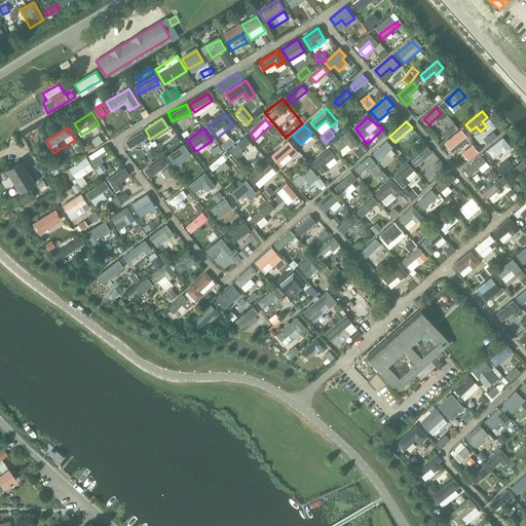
[(445,143),(450,149),(467,137),(461,129),(445,143)]
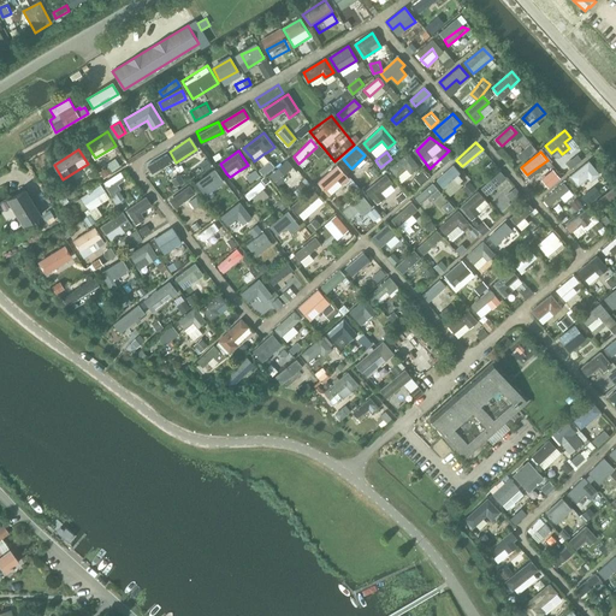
[(408,153),(389,167),(401,182),(412,175),(410,173),(419,166),(408,153)]
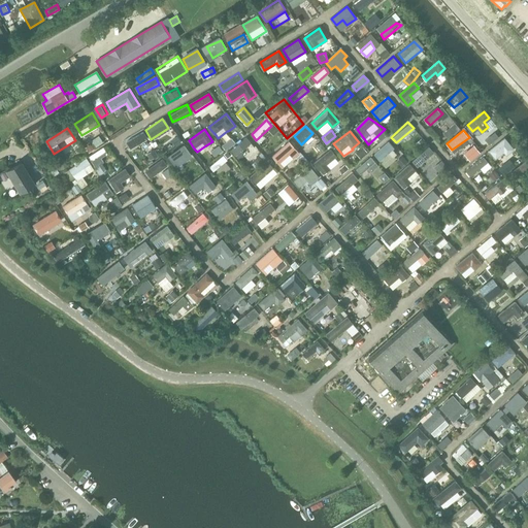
[(125,143),(127,151),(144,141),(140,134),(125,143)]
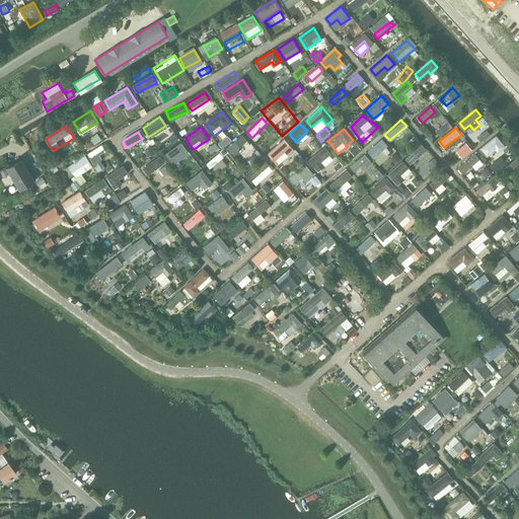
[(87,149),(102,139),(98,133),(83,143),(87,149)]
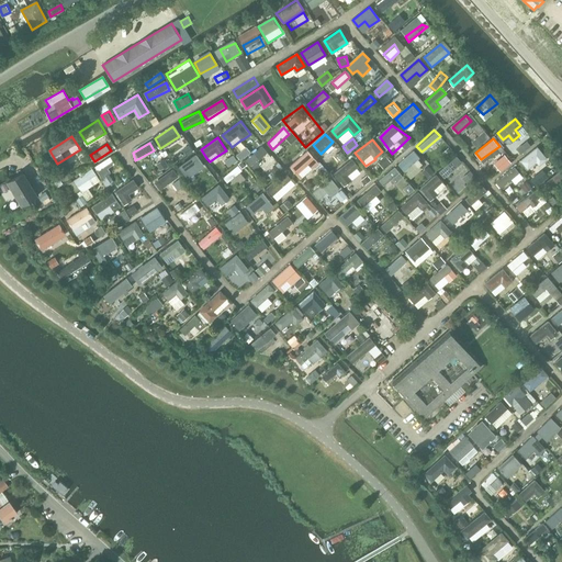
[(245,160),(254,170),(272,157),(262,147),(245,160)]
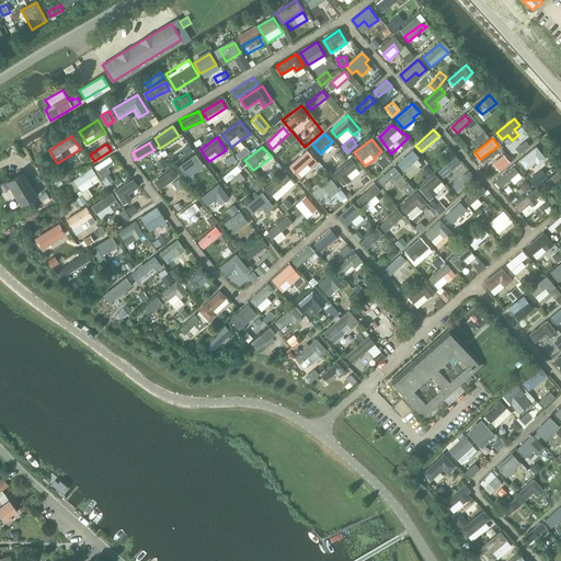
[(536,147),(519,160),(526,169),(535,161),(538,165),(546,159),(536,147)]
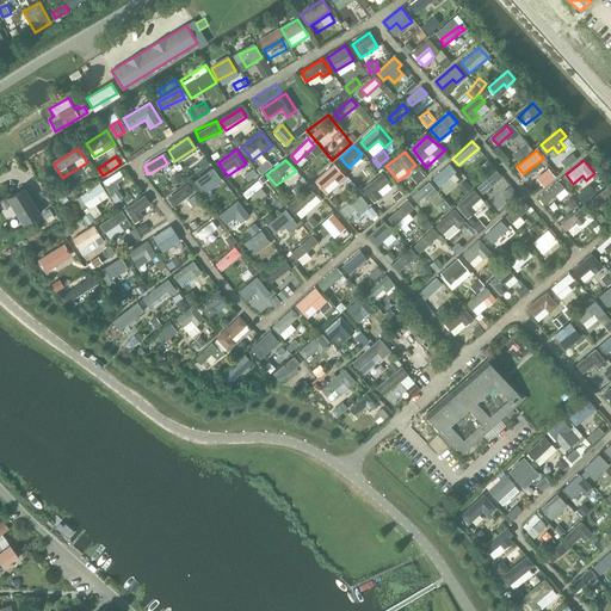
[(255,166),(261,173),(267,170),(261,161),(255,166)]
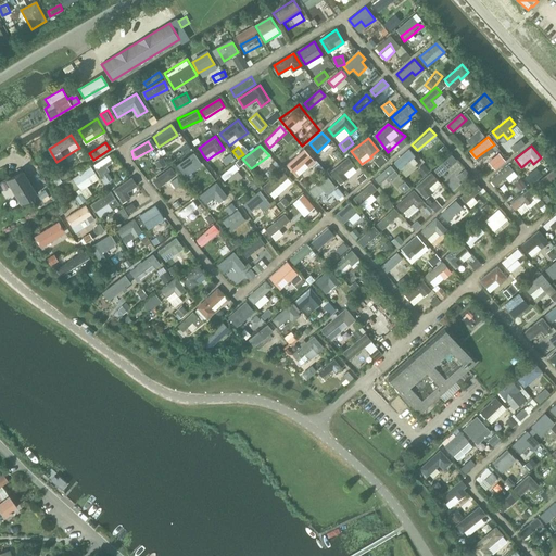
[(400,166),(414,153),(409,148),(394,161),(400,166)]
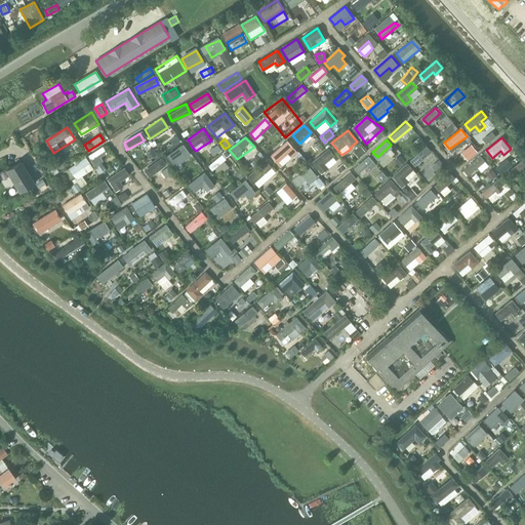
[(286,140),(270,156),(277,163),(278,161),(282,165),(296,152),(286,140)]
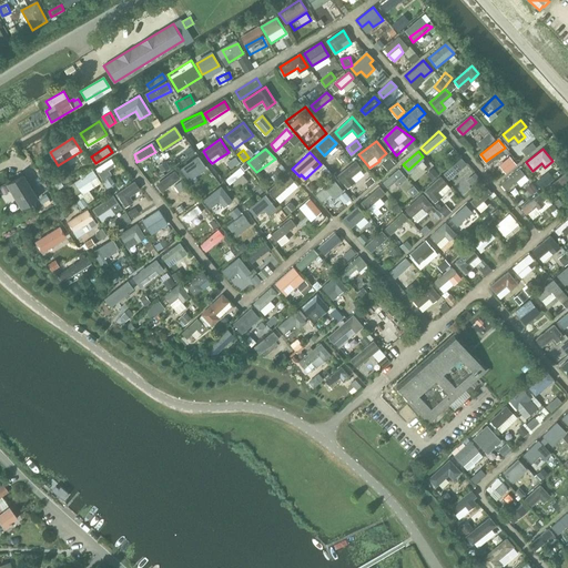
[(497,164),(506,173),(517,163),(508,154),(497,164)]
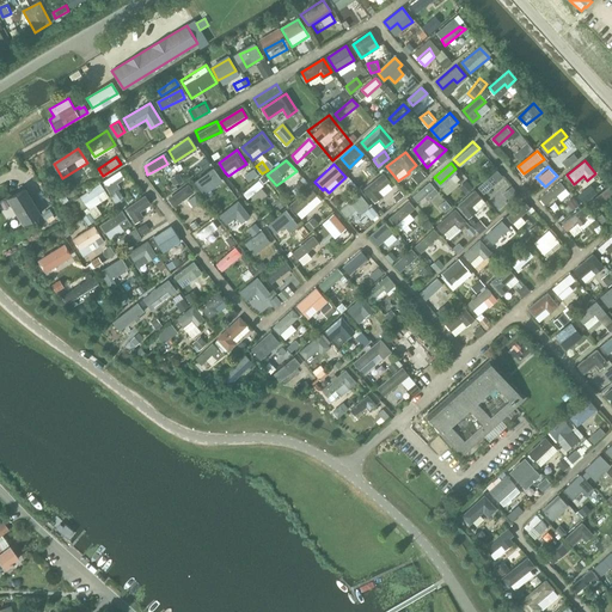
[(213,167),(194,181),(203,194),(222,181),(213,167)]
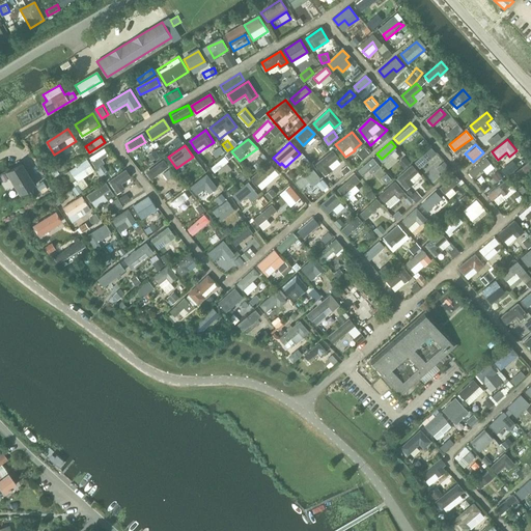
[(215,160),(226,152),(223,146),(212,154),(215,160)]
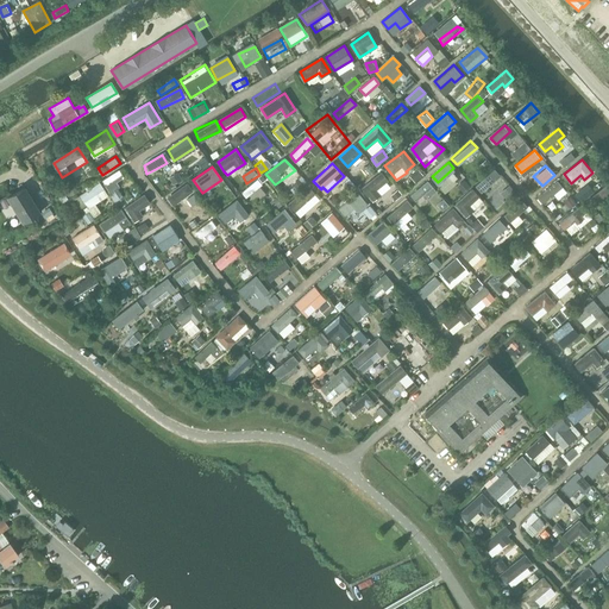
[(410,175),(418,182),(426,175),(419,168),(410,175)]
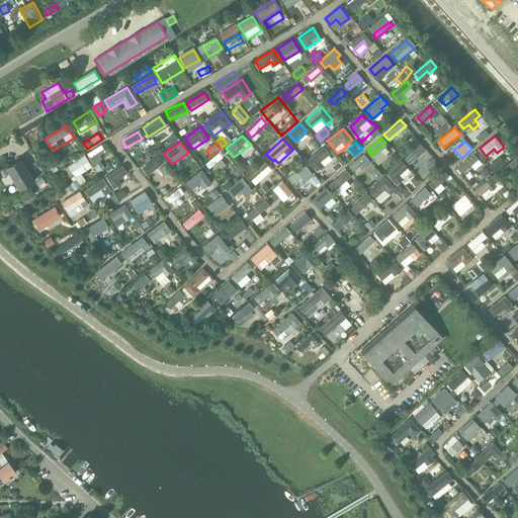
[(102,145),(87,155),(95,166),(101,161),(99,157),(106,152),(102,145)]
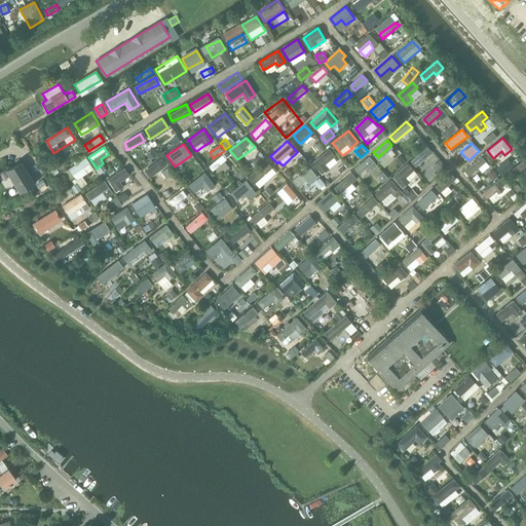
[(411,161),(416,166),(433,152),(427,147),(411,161)]
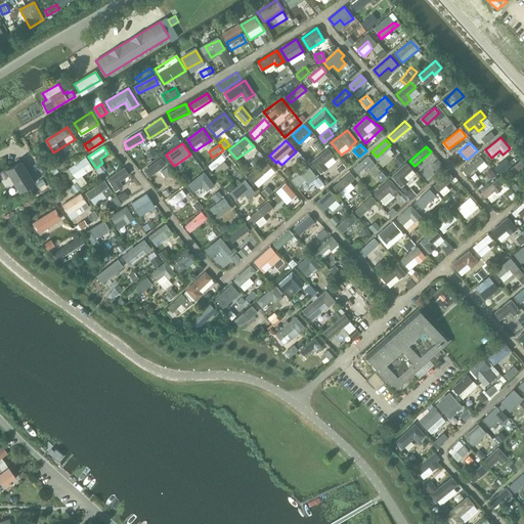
[(148,157),(157,154),(155,147),(145,151),(148,157)]
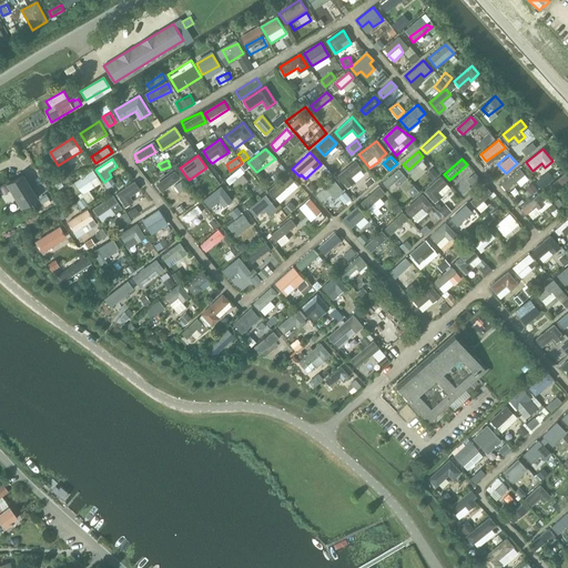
[(355,161),(336,175),(347,188),(364,174),(359,170),(362,169),(355,161)]
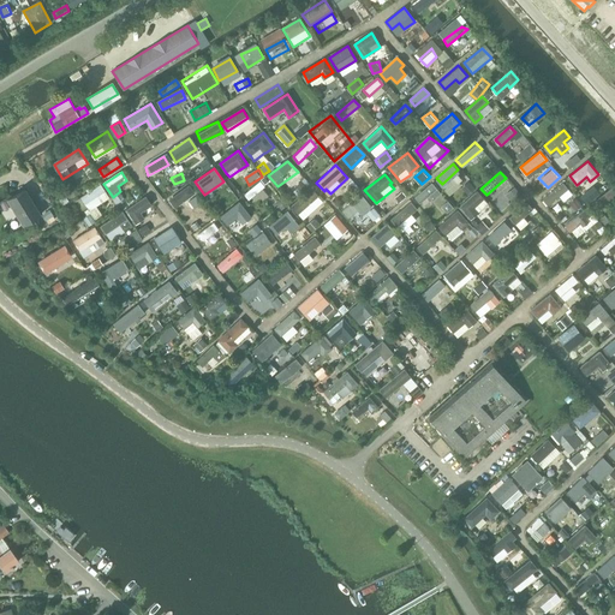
[(431,180),(415,196),(421,202),(429,193),(433,198),(441,191),(431,180)]
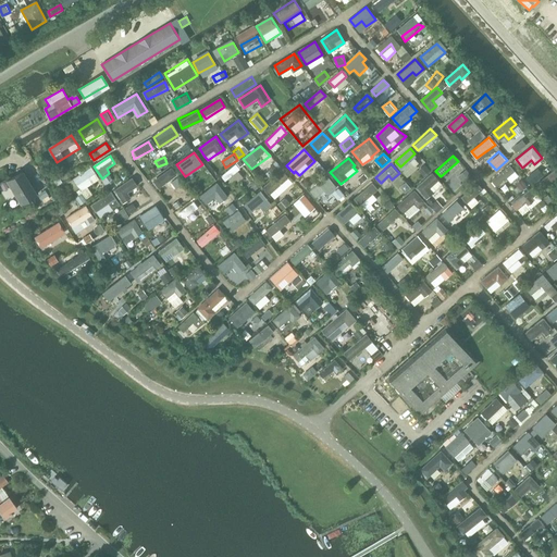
[(495,189),(519,172),(509,163),(489,181),(495,189)]
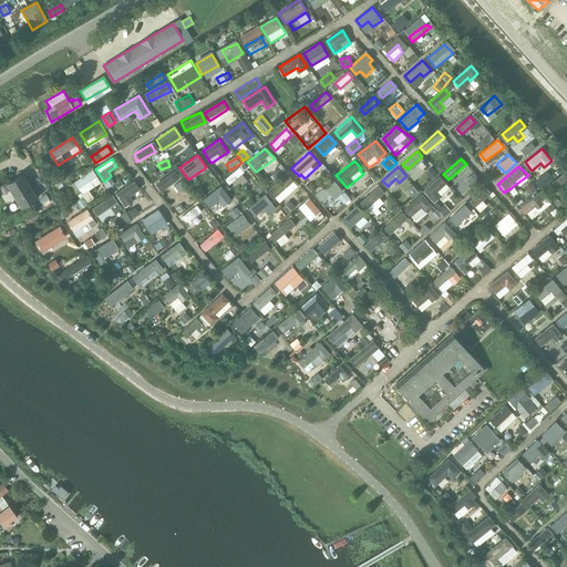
[(426,169),(430,177),(437,175),(434,167),(426,169)]
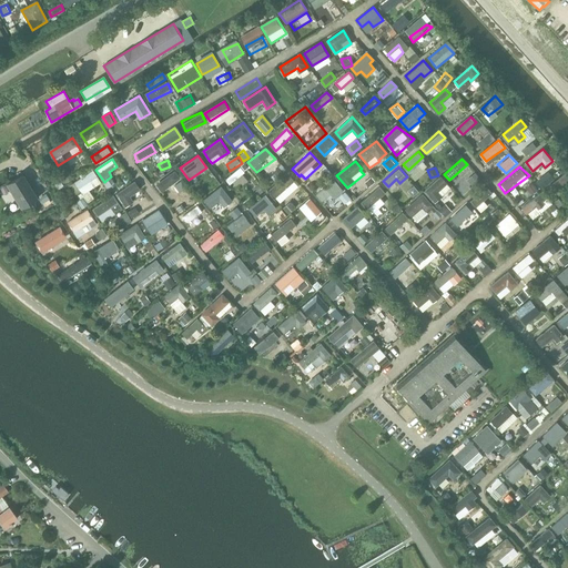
[(224,181),(230,185),(245,174),(241,169),(224,181)]
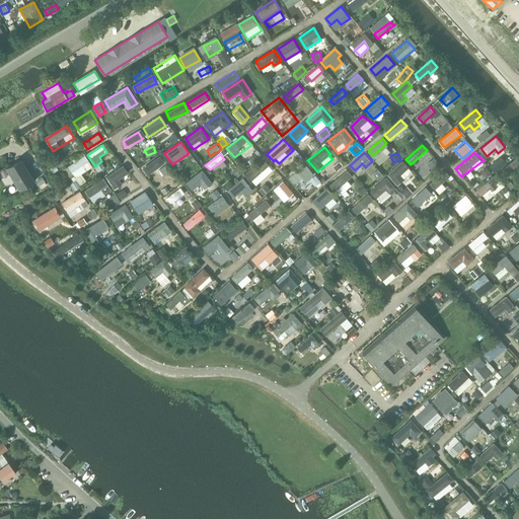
[(90,164),(85,156),(66,169),(71,178),(90,164)]
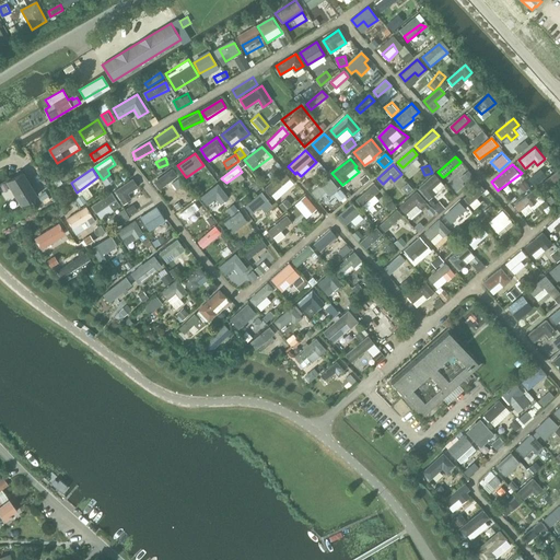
[(153,182),(156,187),(174,175),(168,170),(153,182)]
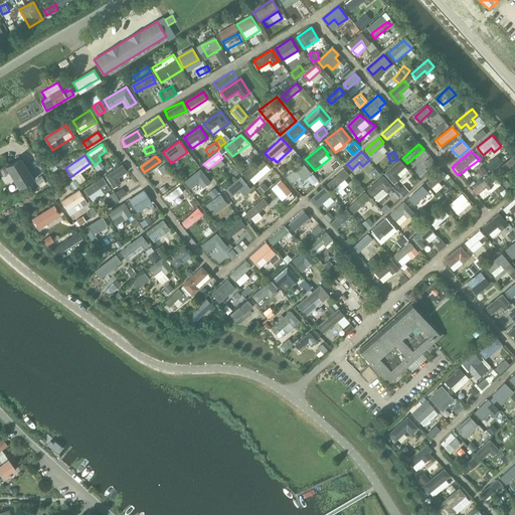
[(424,156),(413,167),(422,176),(434,165),(424,156)]
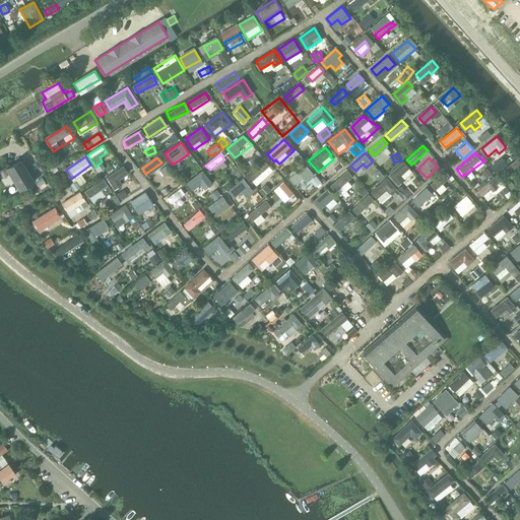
[(502,172),(508,178),(519,167),(519,159),(519,158),(502,172)]
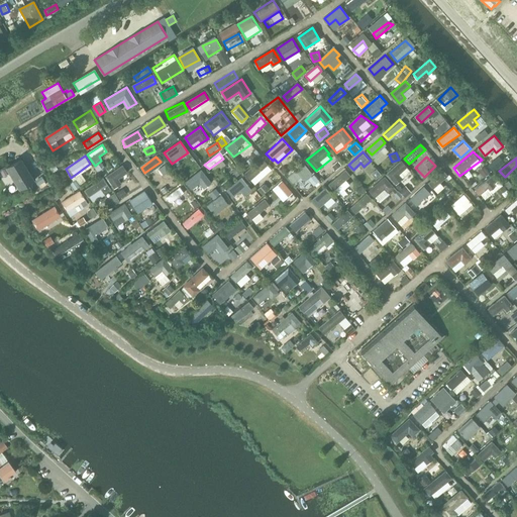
[(263,159),(245,174),(254,184),(272,168),(263,159)]
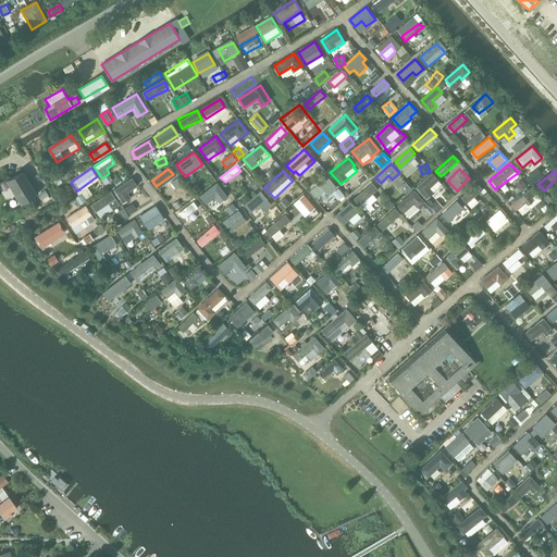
[(532,185),(543,174),(540,171),(529,182),(532,185)]
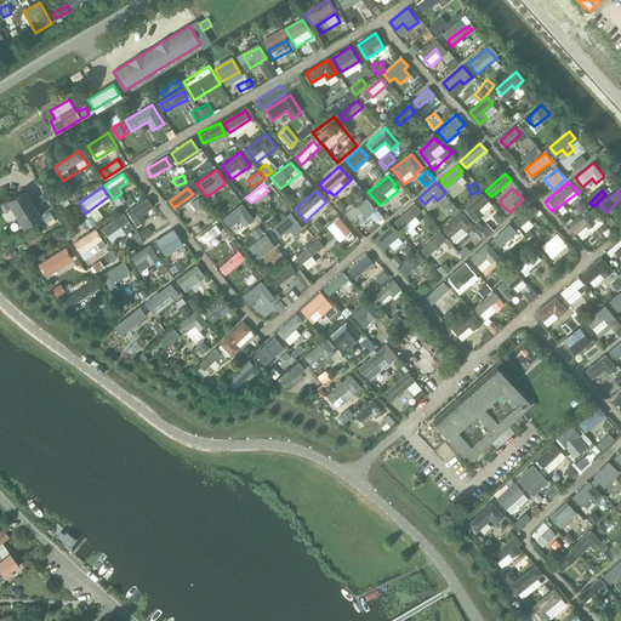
[(24,227),(41,217),(26,192),(9,201),(24,227)]
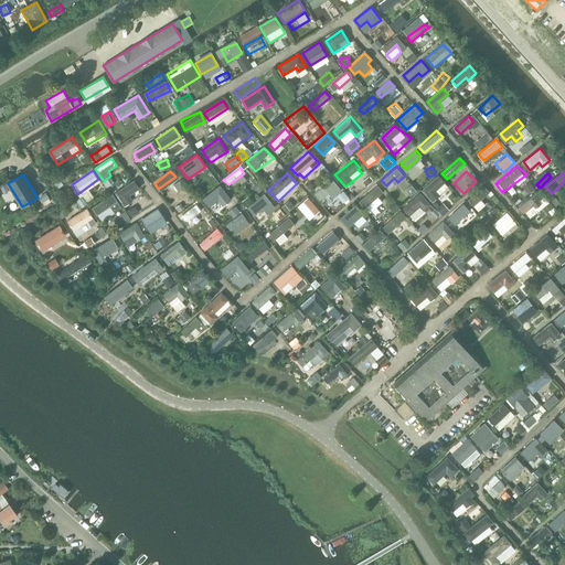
[(437,174),(420,190),(432,202),(439,195),(447,187),(444,183),(444,182),(437,174)]
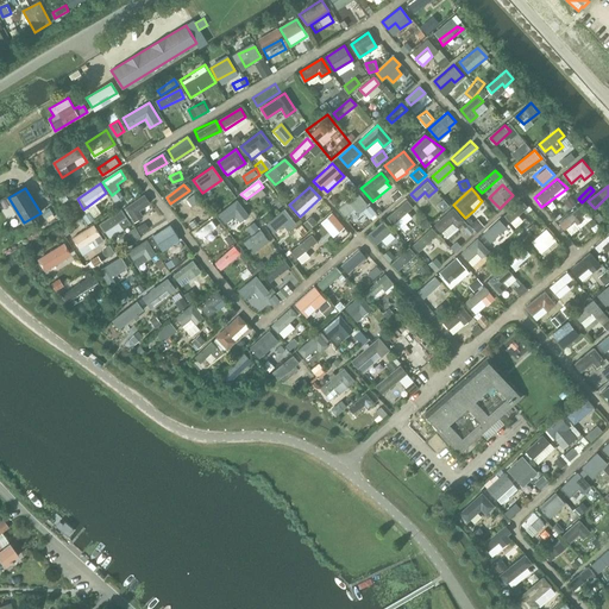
[(357,190),(338,207),(345,215),(353,207),(358,213),(363,209),(372,219),(378,213),(357,190)]
